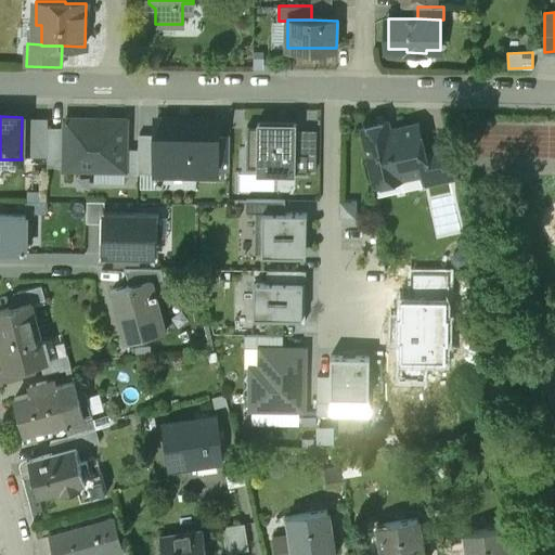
[(21,156),(48,156),(48,127),(49,117),(22,117),(21,156)]
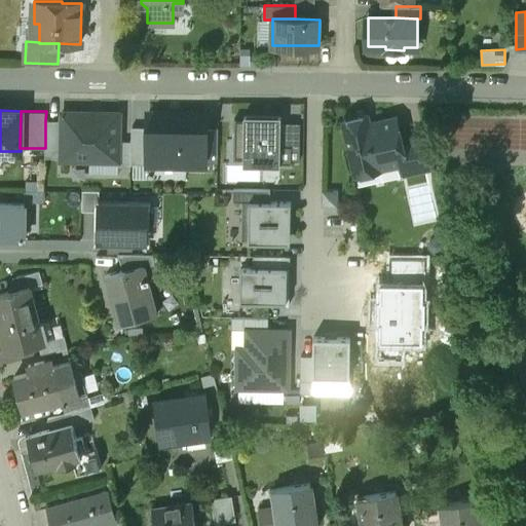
[(119,113),(62,112),(62,120),(61,157),(61,159),(90,159),(89,174),(118,174),(118,164),(132,164),(132,140),(119,140),(119,113)]
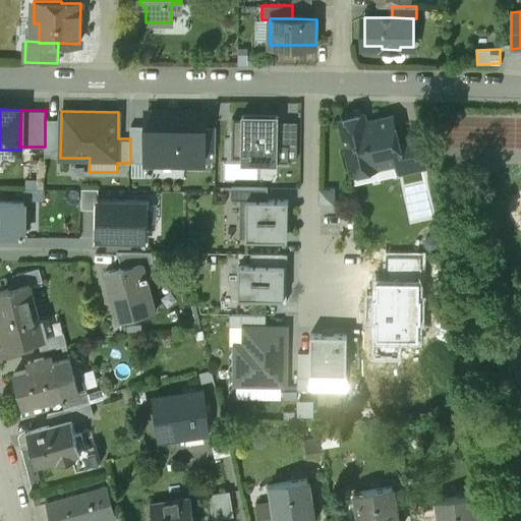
[(205,112),(147,112),(147,126),(146,163),(205,164),(205,151),(215,151),(215,126),(205,126),(205,112)]
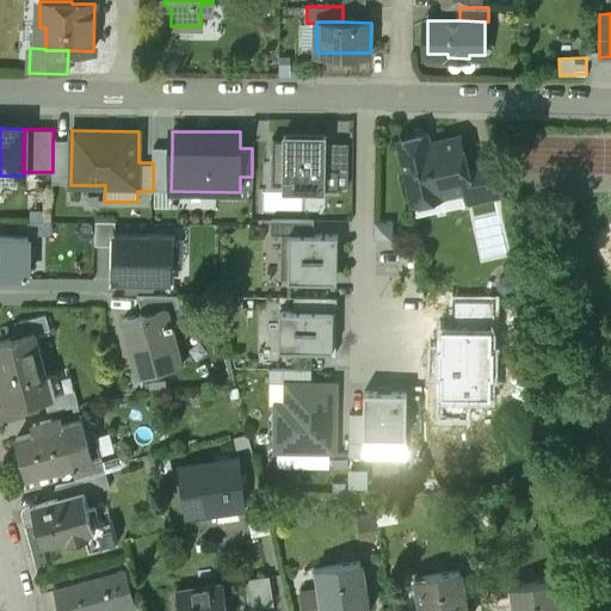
[(326,134),(283,134),(283,139),(272,139),(271,185),(283,185),(283,191),(325,191),(325,189),(338,189),(338,185),(347,185),(349,142),(326,142),(326,134)]
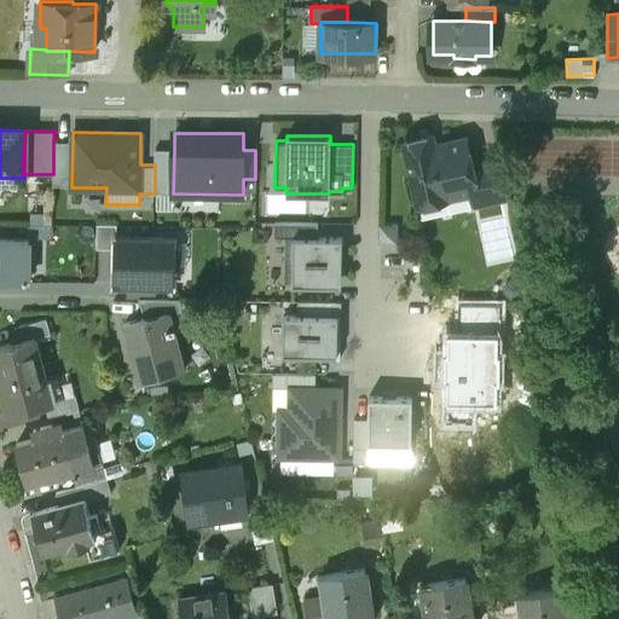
[(433,136),(405,142),(421,218),(473,207),(467,183),(475,180),(474,172),(467,138),(435,145),(433,136)]
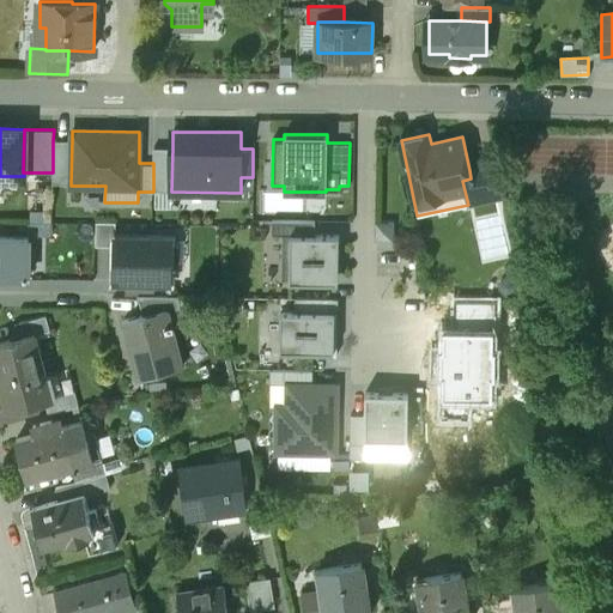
[(53,183),(71,183),(72,140),(53,140),(53,173),(53,183)]
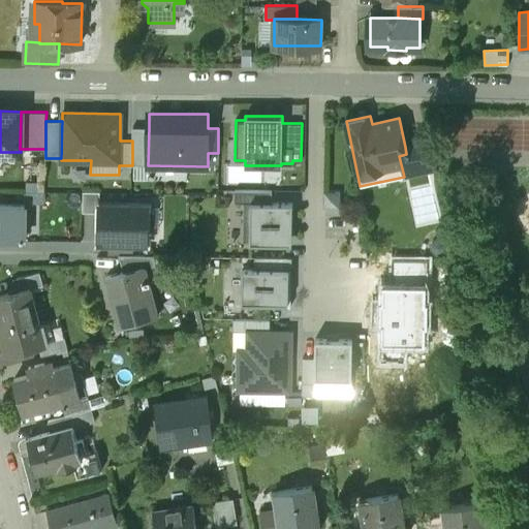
[(148,165),(149,128),(132,127),(132,141),(132,165),(148,165)]
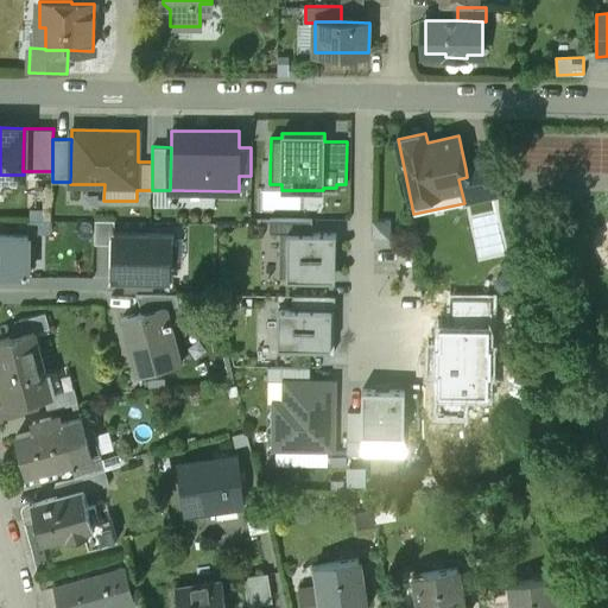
[(477,166),(466,169),(467,177),(458,179),(464,203),(499,195),(491,154),(475,157),(477,166)]
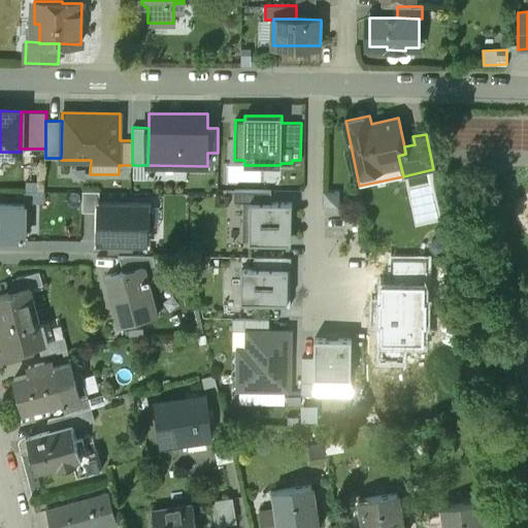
[(234,202),(243,202),(242,227),(250,227),(249,242),(291,243),(292,203),(271,203),(271,191),(234,190),(234,202)]
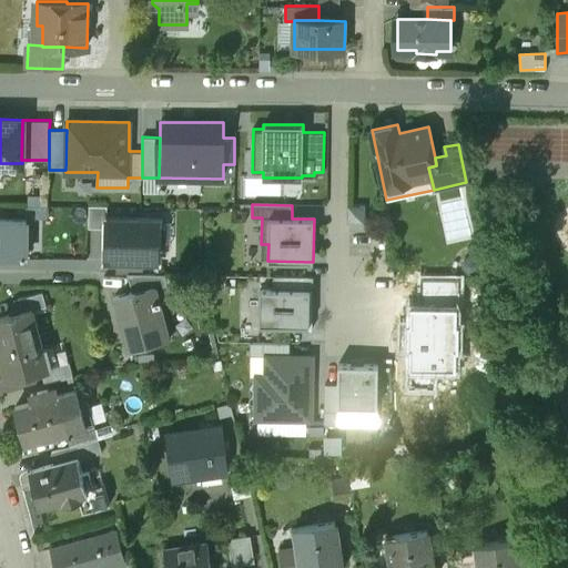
[(365,206),(347,205),(347,223),(365,223),(365,206)]
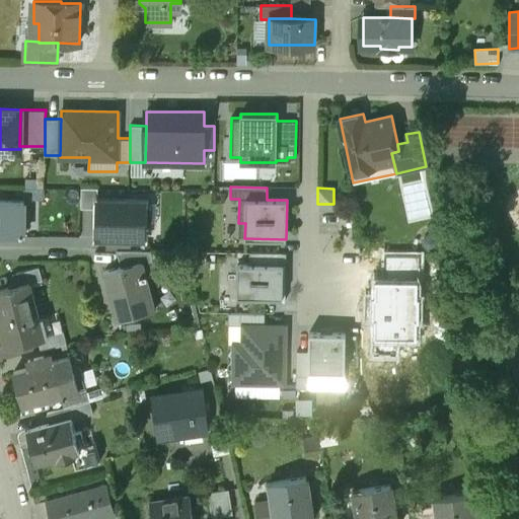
[(144,202),(97,201),(98,189),(81,189),(81,208),(97,208),(97,237),(106,237),(106,249),(118,249),(131,249),(131,238),(144,238),(144,202)]
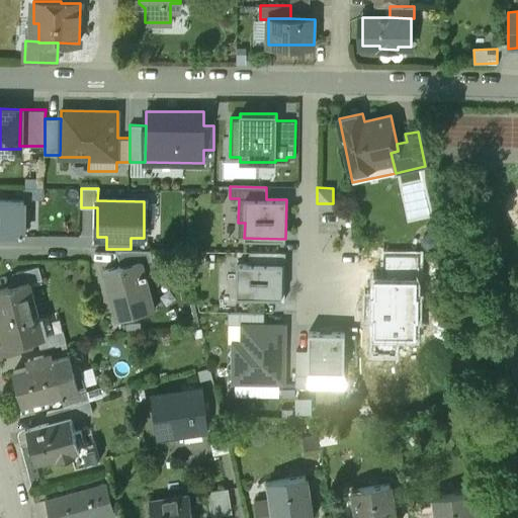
[(24,200),(0,199),(0,235),(23,236),(24,200)]
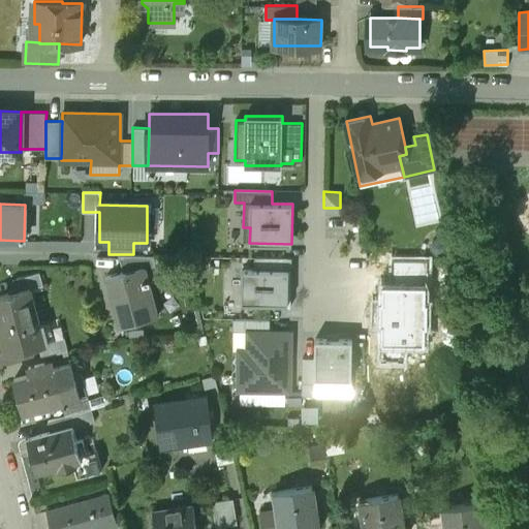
[(133,254),(120,254),(124,272),(144,267),(145,269),(157,266),(154,254),(133,254)]
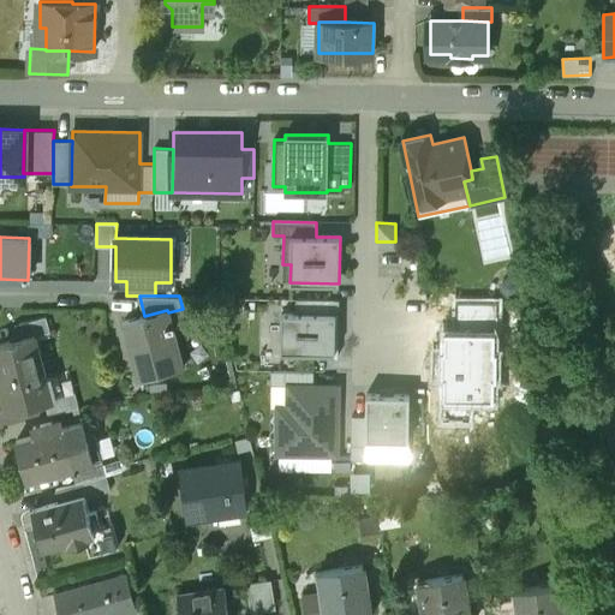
[(453,324),(440,324),(439,347),(429,347),(428,390),(439,390),(437,418),(473,419),(473,400),(499,401),(501,297),(453,296),(453,324)]
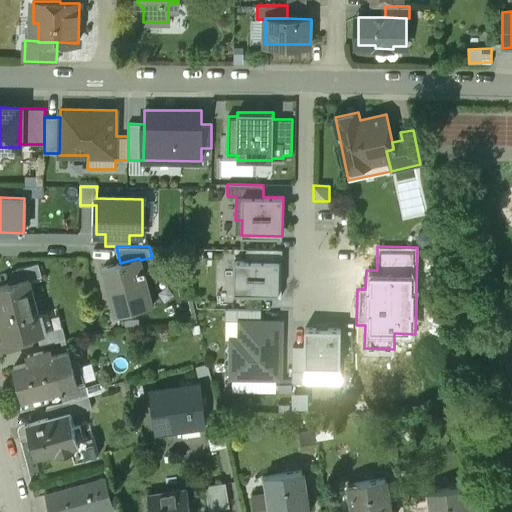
[(246,261),(235,261),(234,292),(237,292),(237,296),(282,296),(282,282),(280,282),(280,249),(246,248),(246,261)]
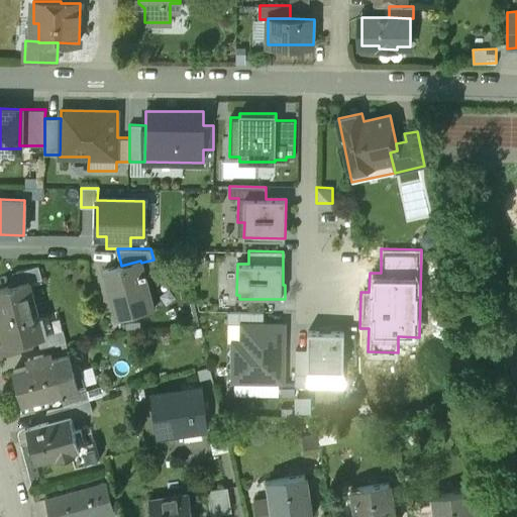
[(121,266),(104,271),(105,272),(116,315),(116,316),(116,317),(152,308),(141,263),(140,261),(121,266)]
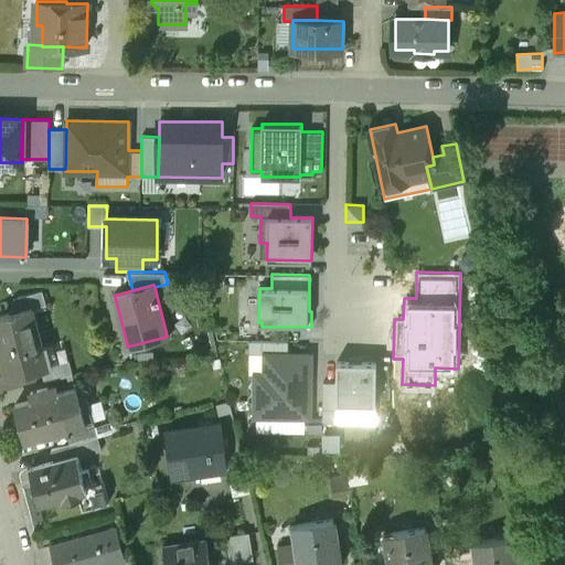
[(42,290),(18,297),(21,310),(32,307),(33,309),(46,305),(42,290)]
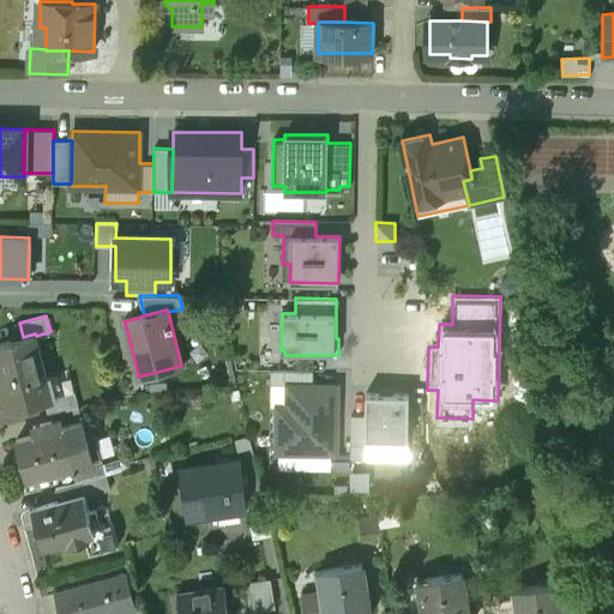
[(23,337),(0,343),(0,377),(8,410),(47,399),(41,378),(47,377),(36,336),(35,333),(23,337)]
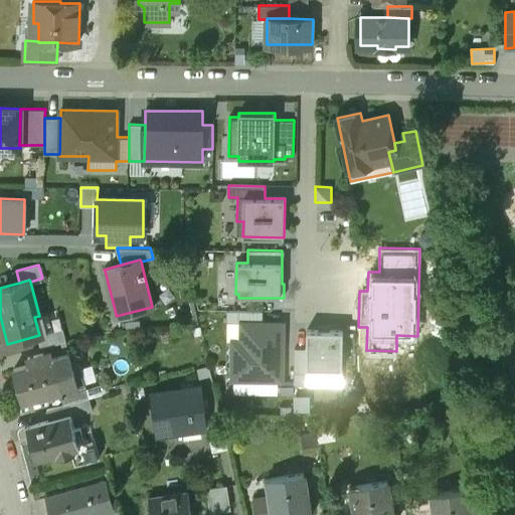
[(263,310),(226,310),(225,321),(263,322),(263,310)]
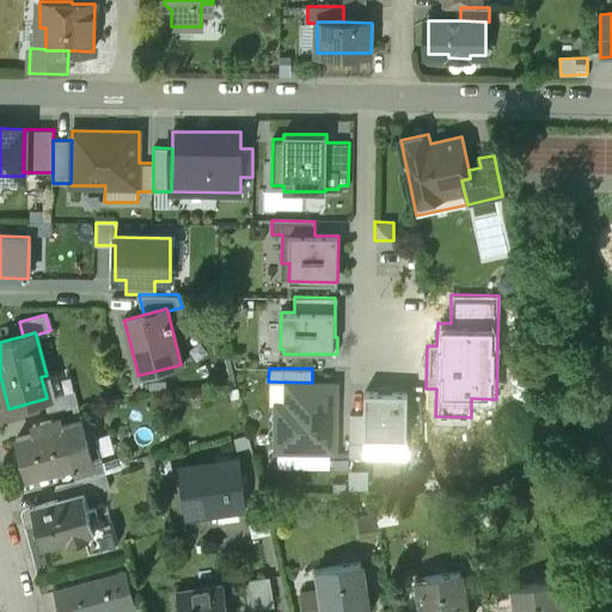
[(312,383),(268,381),(268,403),(274,403),(273,453),(277,453),(277,465),(330,466),(330,451),(337,452),(338,383),(312,383)]
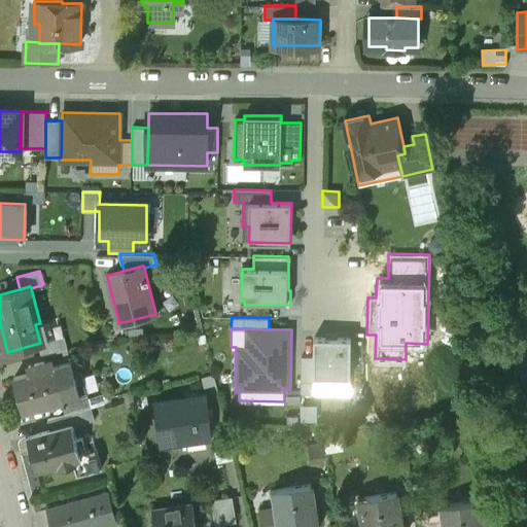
[(65,336),(45,341),(45,342),(41,343),(44,354),(68,348),(65,336)]
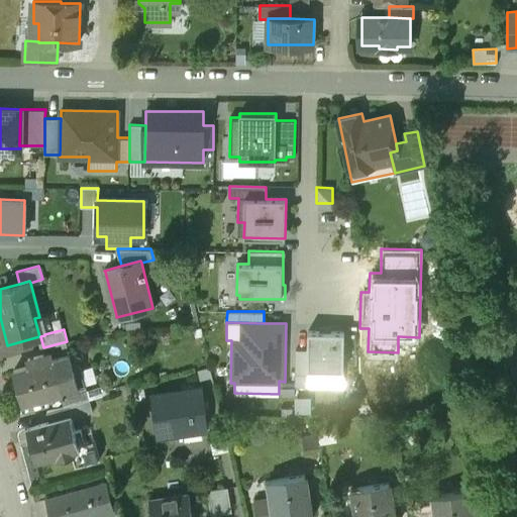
[(344,330),(308,330),(308,349),(296,348),(295,385),(343,386),(344,330)]
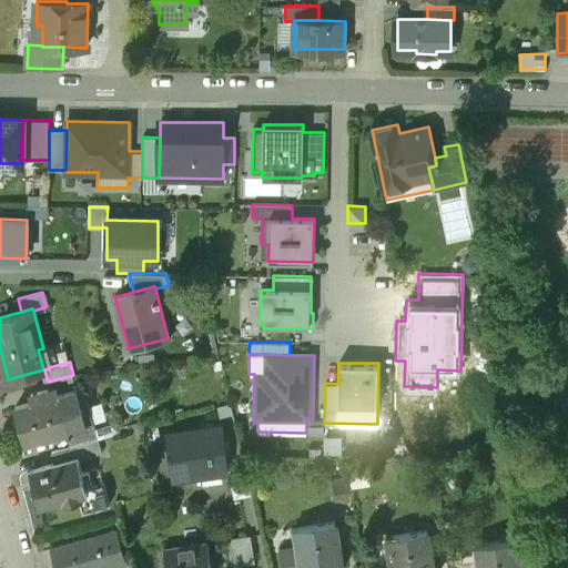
[(83,388),(50,397),(48,389),(31,394),(33,402),(16,407),(26,443),(69,430),(93,425),(83,388)]
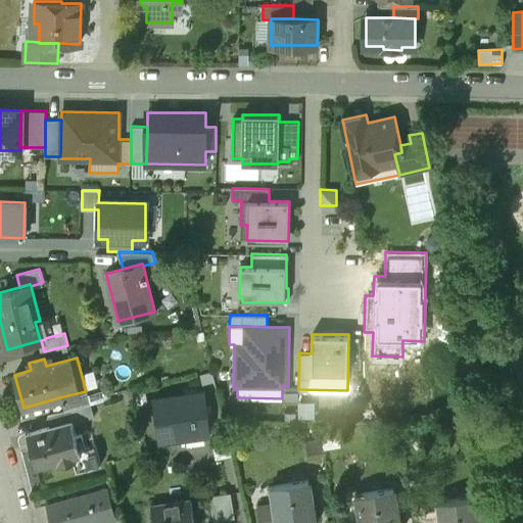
[(203,390),(184,393),(184,395),(153,399),(159,440),(210,433),(203,390)]
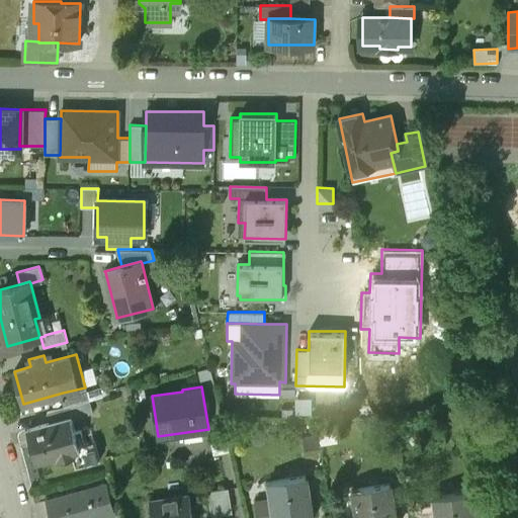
[(85,387),(63,393),(67,406),(89,400),(85,387)]
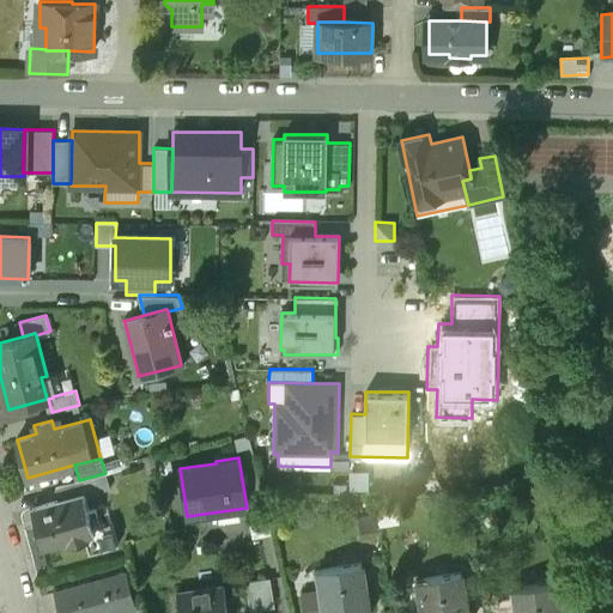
[(89,511),(84,493),(32,508),(43,545),(68,538),(70,542),(87,538),(86,533),(101,529),(96,509),(89,511)]
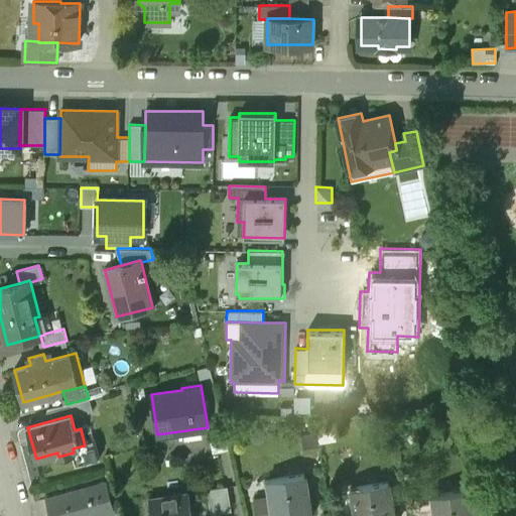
[(310,515),(304,473),(265,480),(268,496),(255,499),(257,515),(310,515)]
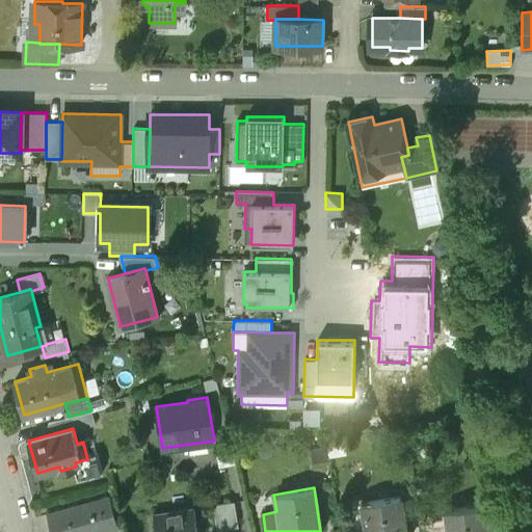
[(104,499),(69,508),(69,506),(48,512),(52,531),(92,531),(116,526),(108,496),(103,497),(104,499)]
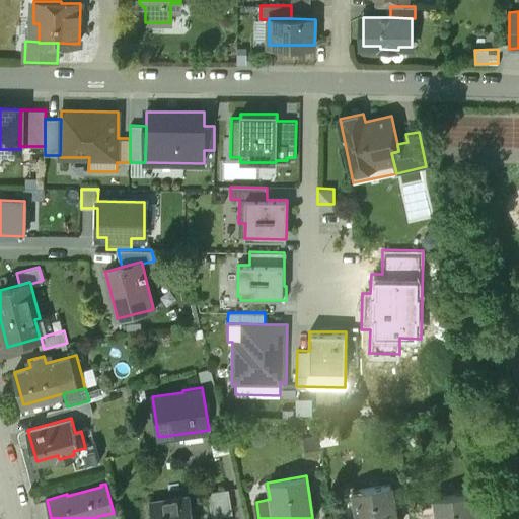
[(395,518),(390,484),(353,490),(357,518),(395,518)]
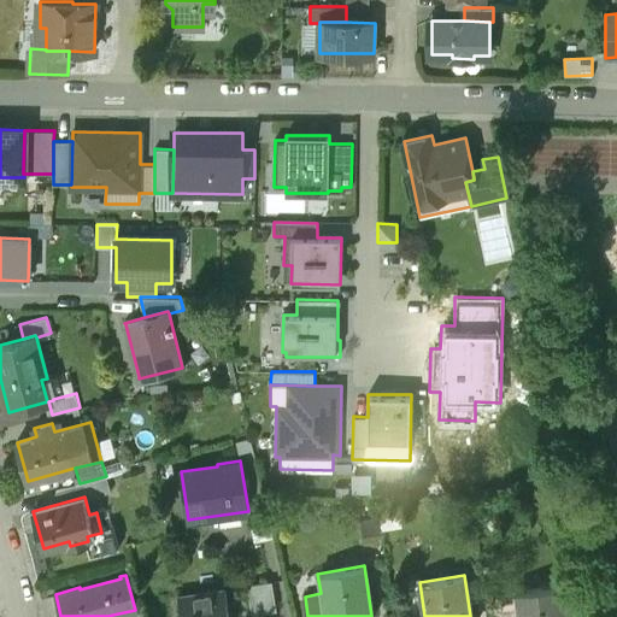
[(271,581),(250,585),(254,611),(275,607),(271,581)]
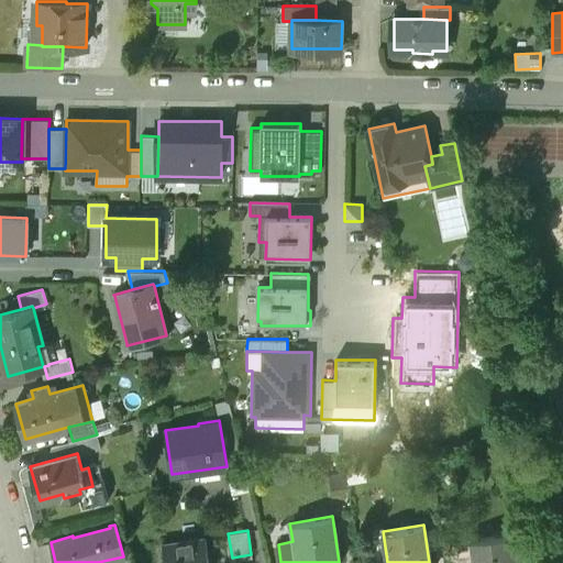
[(515,562),(510,533),(472,540),(474,554),(475,562),(515,562)]
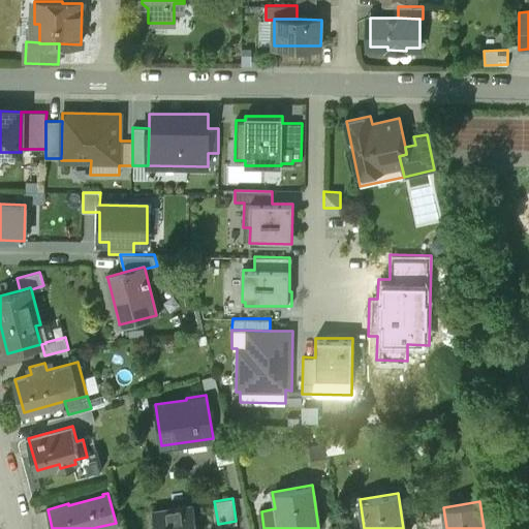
[(197,528),(193,504),(153,511),(155,528),(197,528)]
